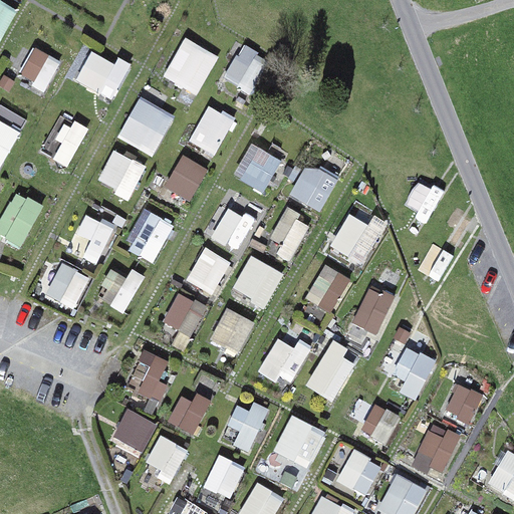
[(6,0),(0,0),(0,41),(1,43),(20,6),(6,0)]
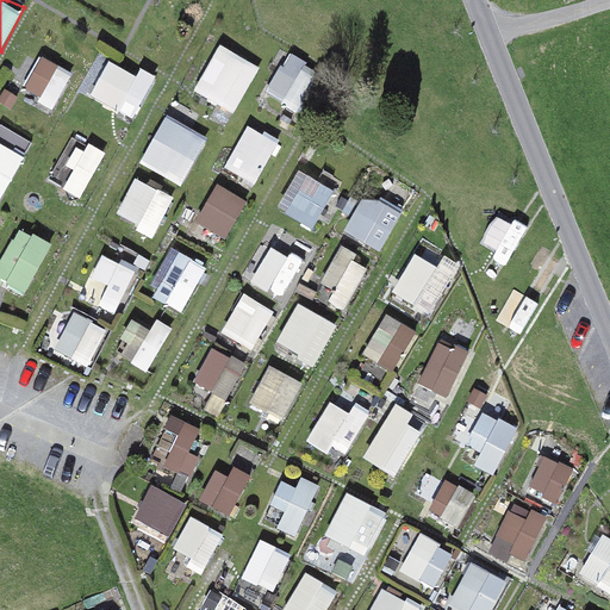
[(223,48),(200,92),(235,109),(256,66),(223,48)]
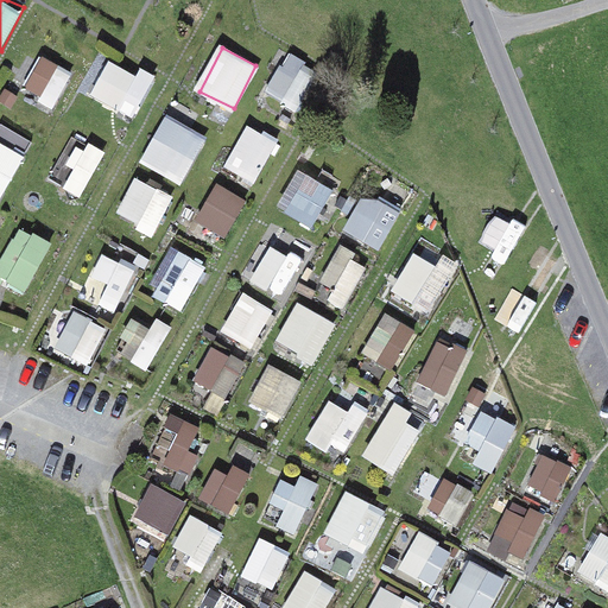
[(42,51),(20,95),(54,112),(76,69),(42,51)]
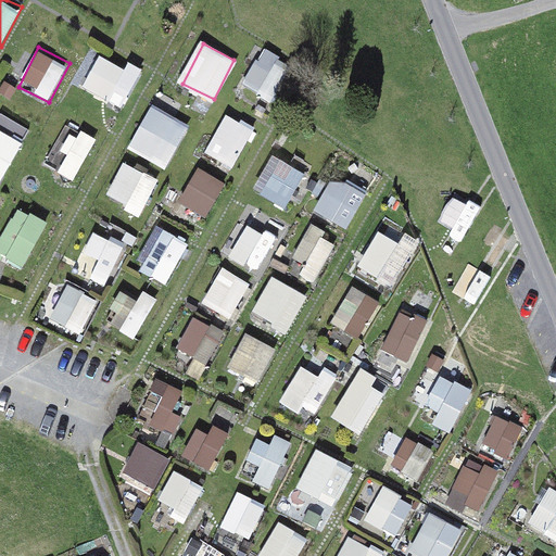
[(263,48),(242,88),(274,103),(294,64),(263,48)]
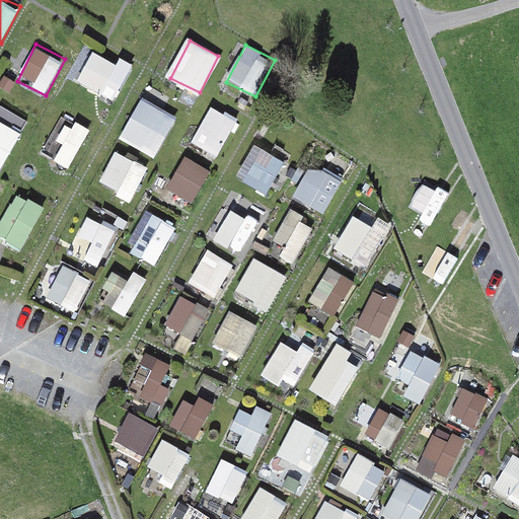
[(100,52),(81,89),(110,103),(129,66),(100,52)]
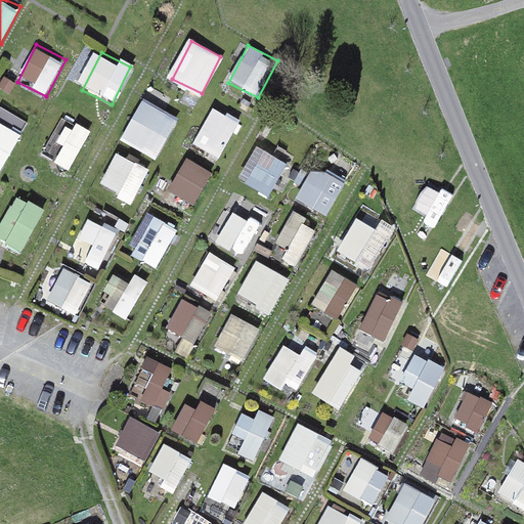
[(143,103),(125,141),(155,156),(173,119),(143,103)]
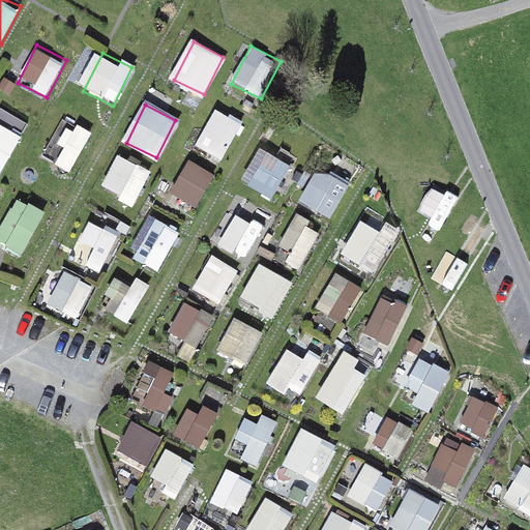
[(0,114),(0,122),(24,133),(29,120),(2,110),(0,114)]
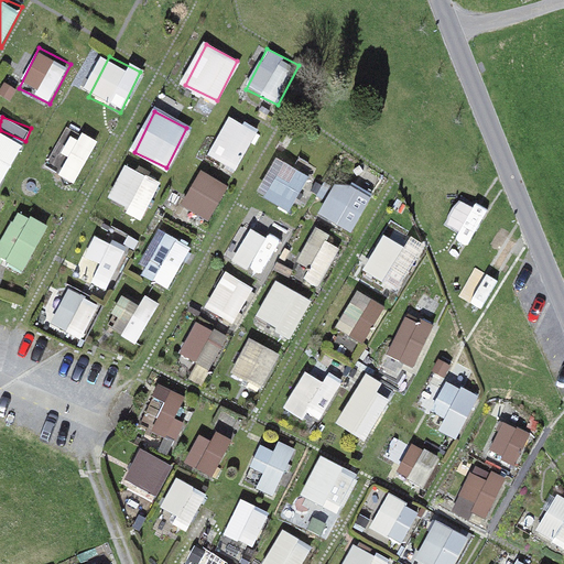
[(225,117),(205,156),(237,173),(257,132),(225,117)]
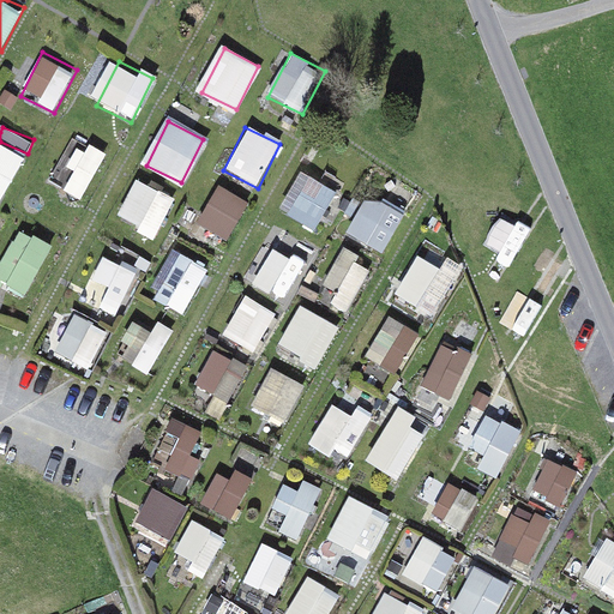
[(71,136),(49,179),(84,197),(106,152),(71,136)]
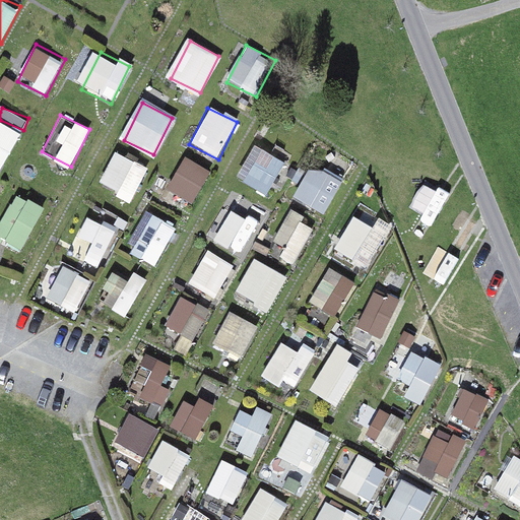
[(0,123),(0,170),(3,172),(21,134),(0,123)]
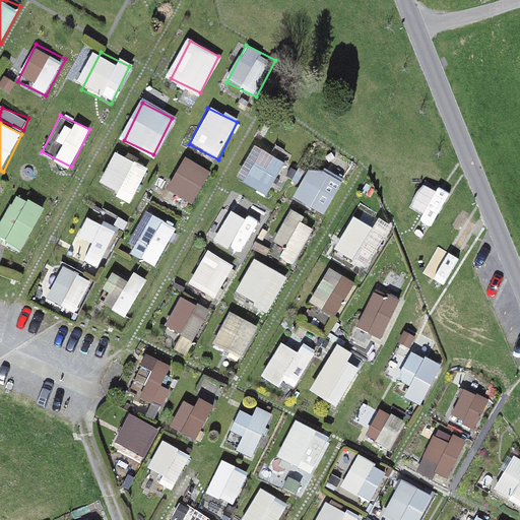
[(286,169),(250,147),(234,176),(270,196),(286,169)]
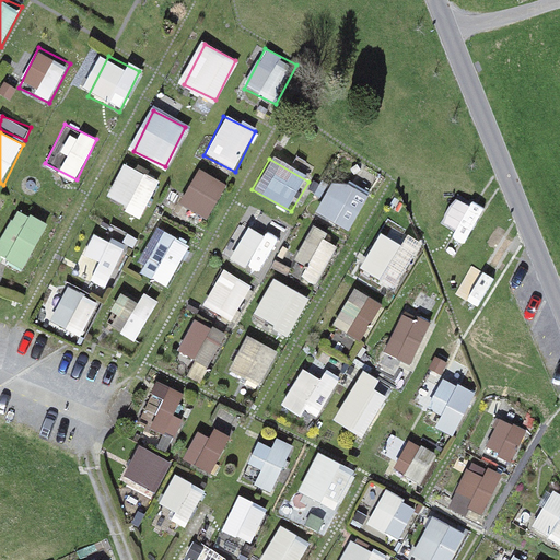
[(127,164),(106,205),(138,220),(158,181),(127,164)]
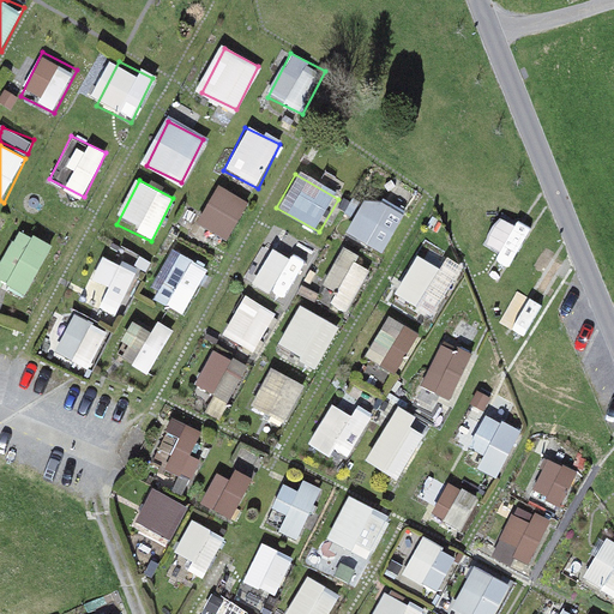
[(215,182),(192,227),(227,244),(250,200),(215,182)]
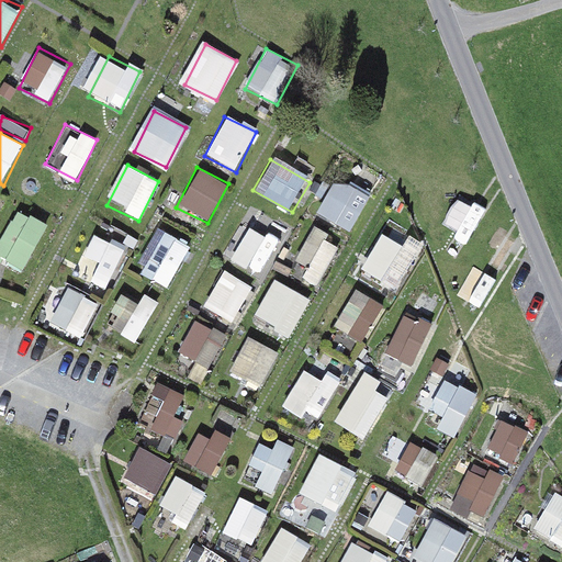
[(338,177),(317,217),(349,233),(370,192),(338,177)]
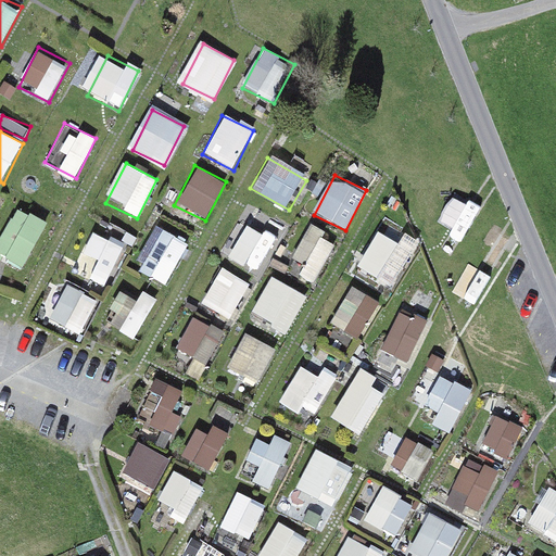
[(451,194),(434,225),(464,241),(481,211),(451,194)]
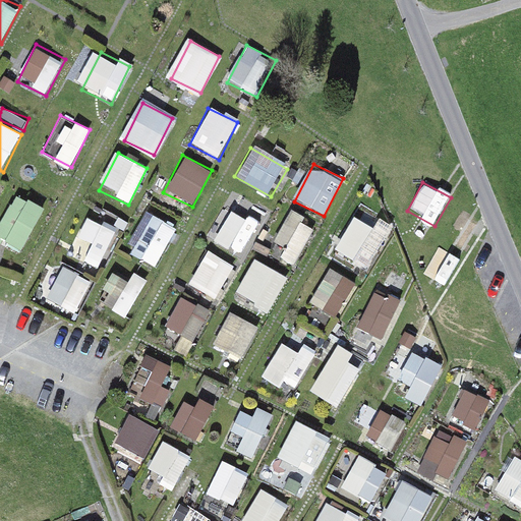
[(12,197),(0,222),(0,237),(22,249),(42,212),(12,197)]
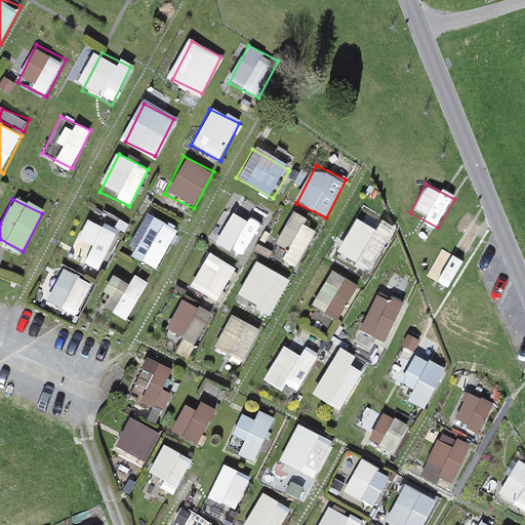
[(233,202),(214,240),(243,254),(263,217),(233,202)]
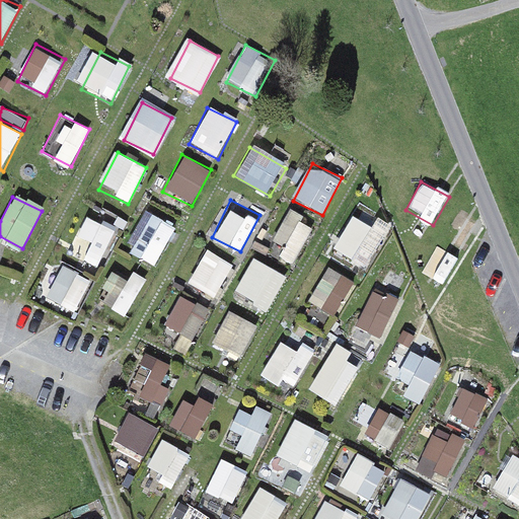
[(146,213),(126,249),(154,266),(174,229),(146,213)]
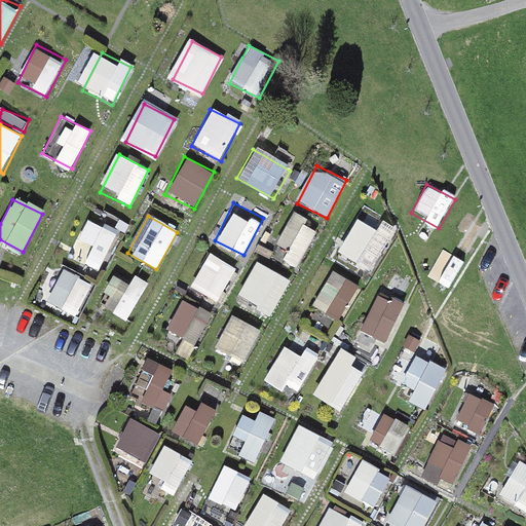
[(289,218),(270,256),(300,270),(318,233),(289,218)]
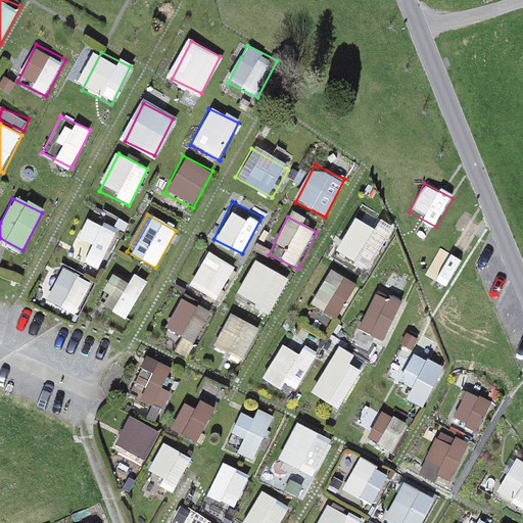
[(358,217),(339,253),(369,269),(387,231),(358,217)]
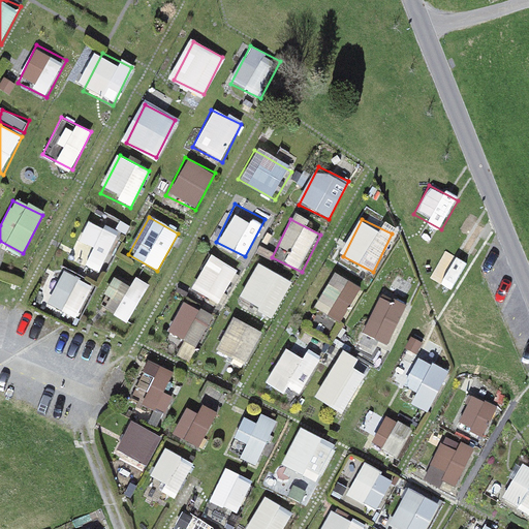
[(89,221),(69,258),(99,274),(119,236),(89,221)]
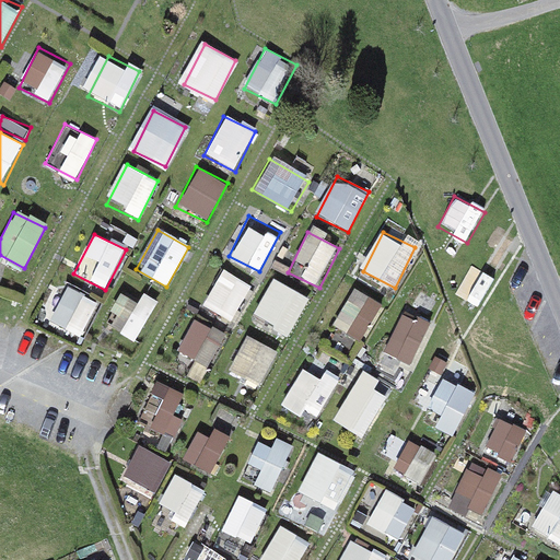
[(466,261),(450,292),(479,308),(497,278),(466,261)]
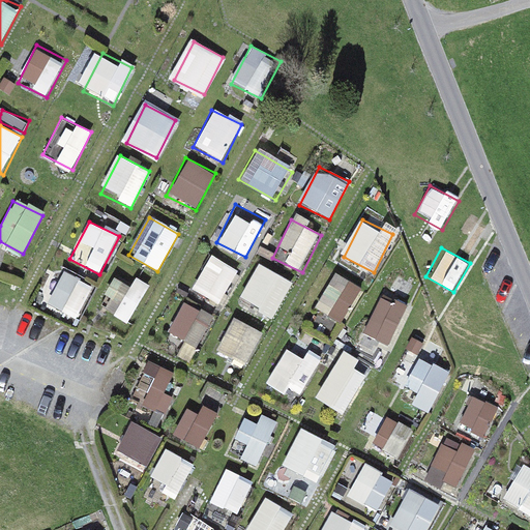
[(209,254),(190,292),(219,306),(239,268),(209,254)]
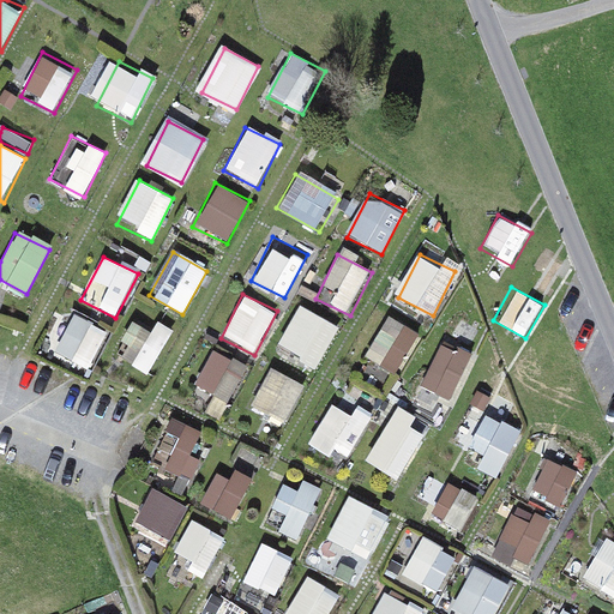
[(300,308),(277,353),(312,369),(333,326),(300,308)]
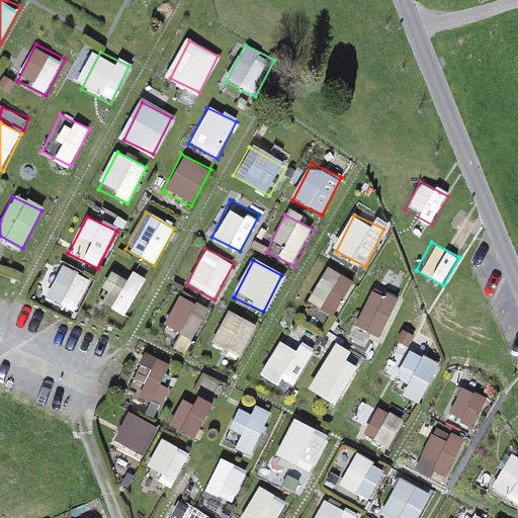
[(62,263),(44,300),(72,315),(91,278),(62,263)]
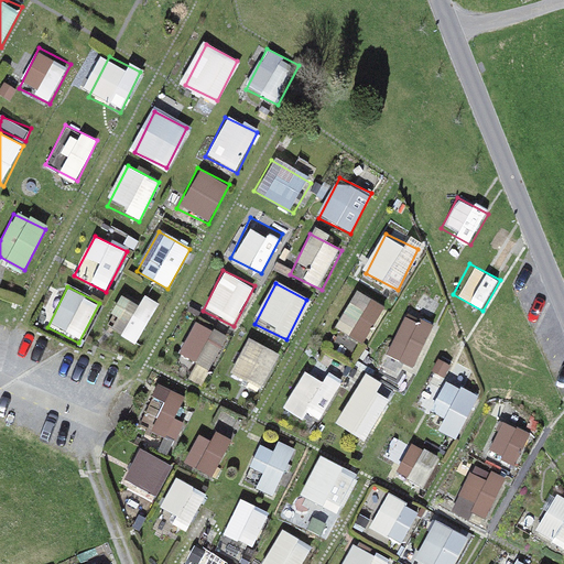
[(128,288),(105,326),(136,345),(159,305),(128,288)]
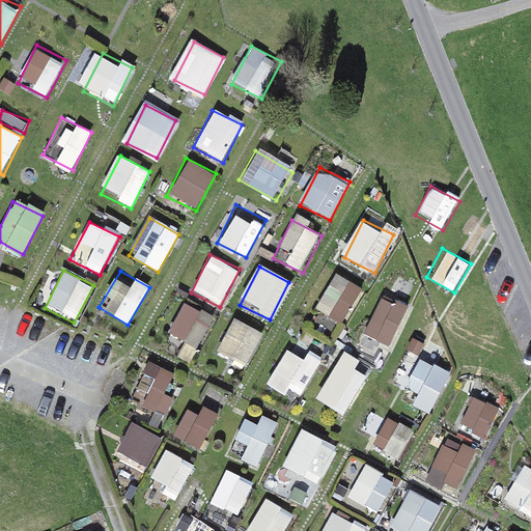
[(335,272),(312,308),(341,326),(363,289),(335,272)]
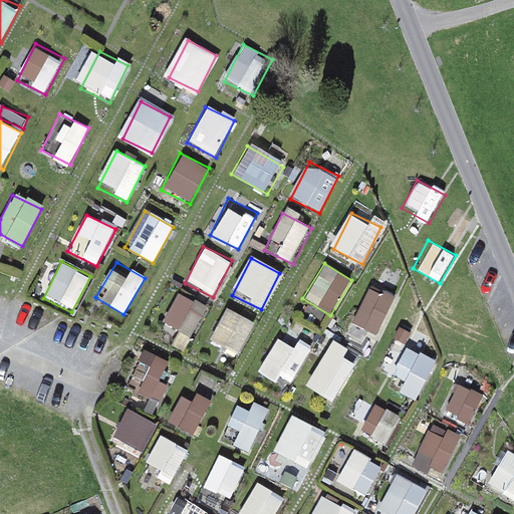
[(368,288),(350,325),(378,339),(398,302),(368,288)]
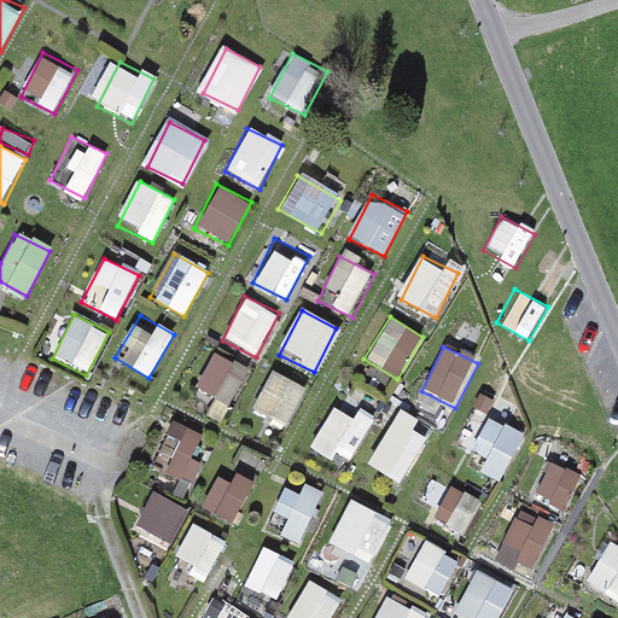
[(214,350),(192,395),(227,412),(249,368),(214,350)]
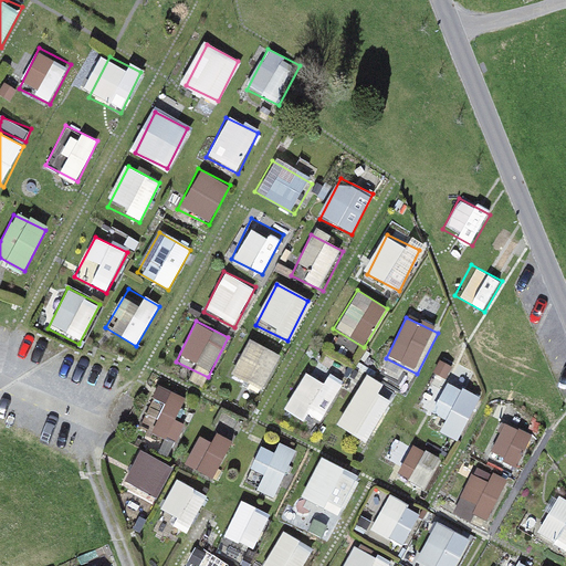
[(249,339),(229,380),(260,396),(281,355),(249,339)]
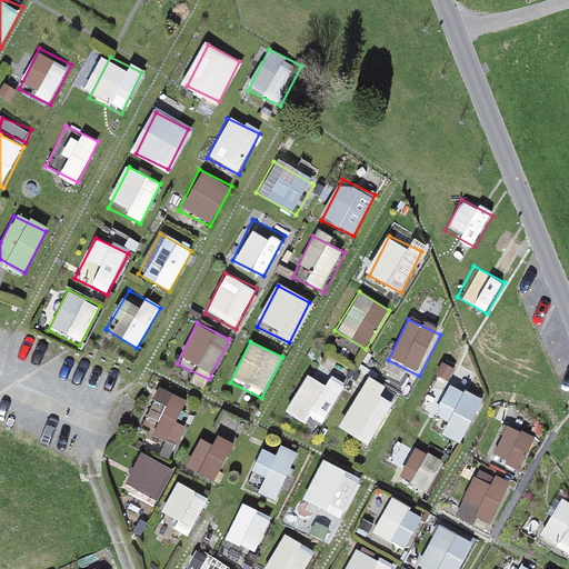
[(309,370),(289,411),(321,427),(341,387),(309,370)]
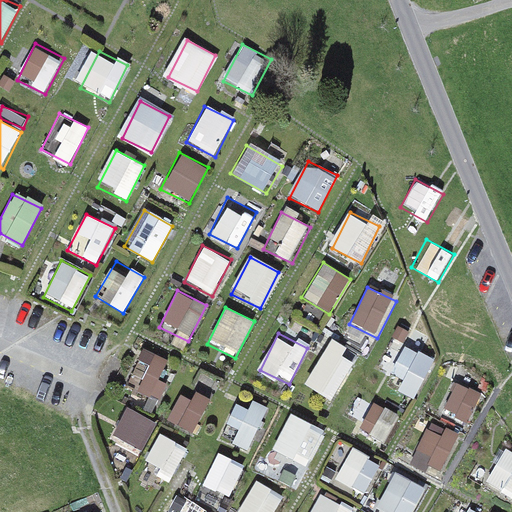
[(406,346),(391,374),(418,389),(434,361),(406,346)]
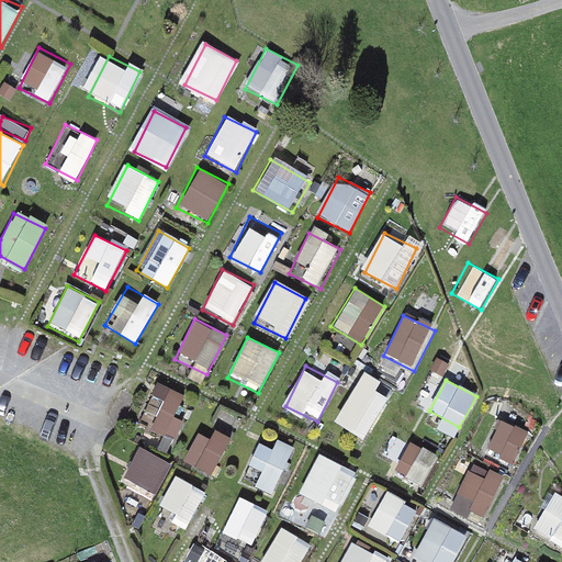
[(359,381),(333,418),(361,439),(388,402),(359,381)]
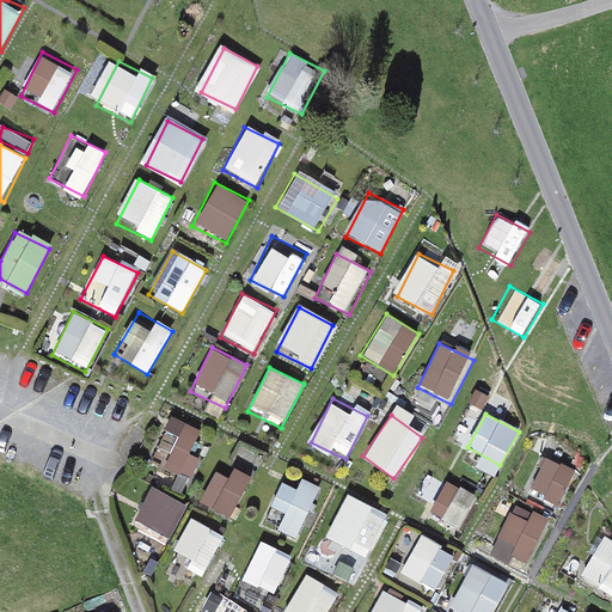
[(173,421),(152,464),(187,482),(208,438),(173,421)]
